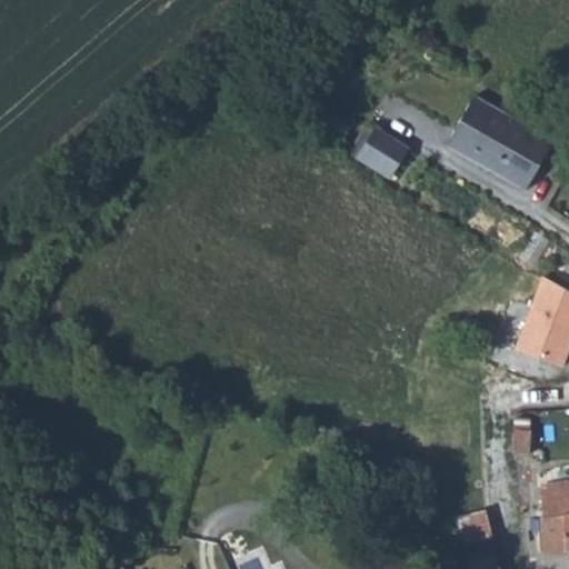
[(568,121),(561,116),(553,126),(492,86),(459,129),(543,186),(568,153),(568,121)]
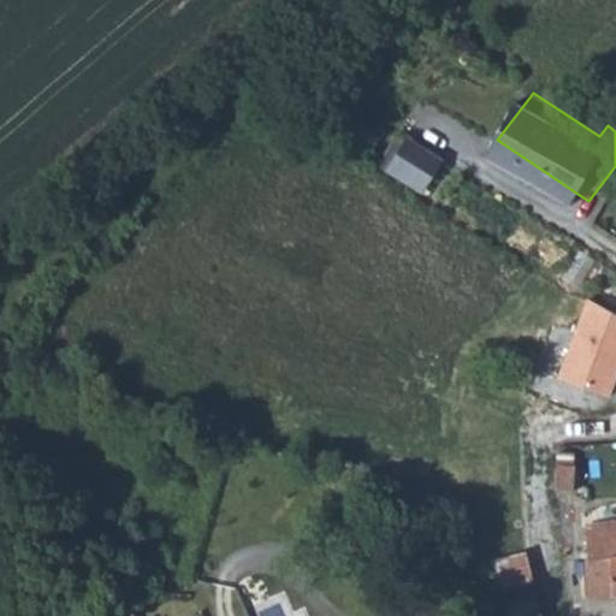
[(436,177),(458,143),(420,120),(412,132),(400,125),(385,147),(436,177)]
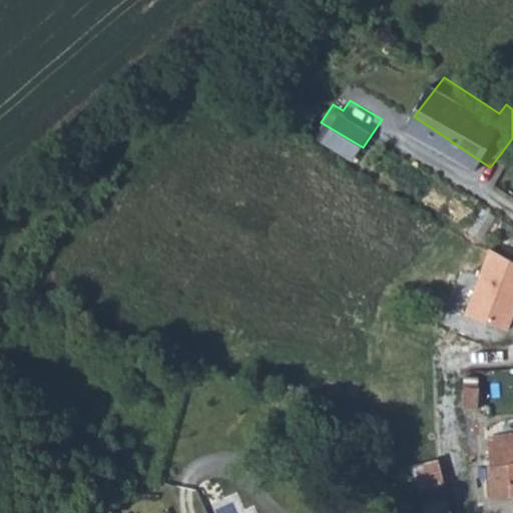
[(512,320),(512,260),(489,247),(463,317),(509,332),(512,320)]
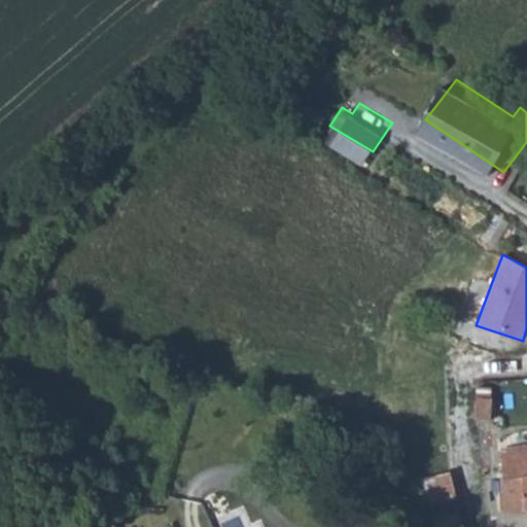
[(476,416),(491,417),(493,381),(479,380),(476,416)]
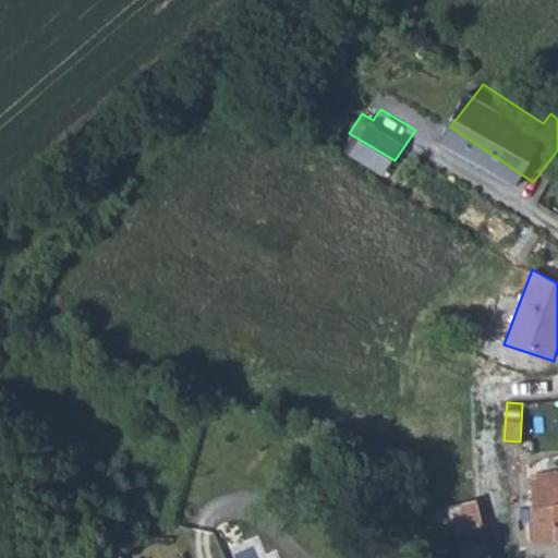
[(557,475),(537,478),(537,506),(533,506),(537,543),(557,541),(557,475)]
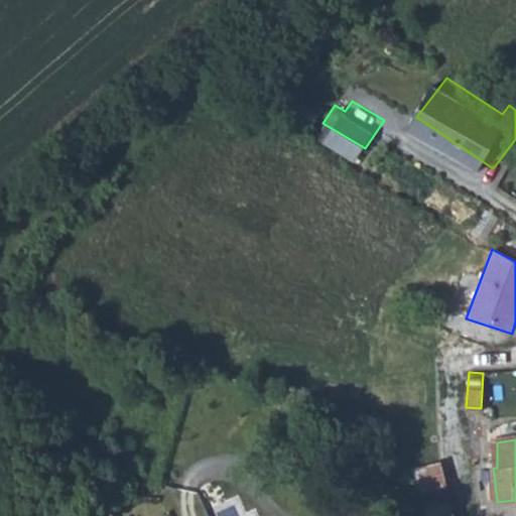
[(461,515),(459,496),(434,499),(436,515),(461,515)]
